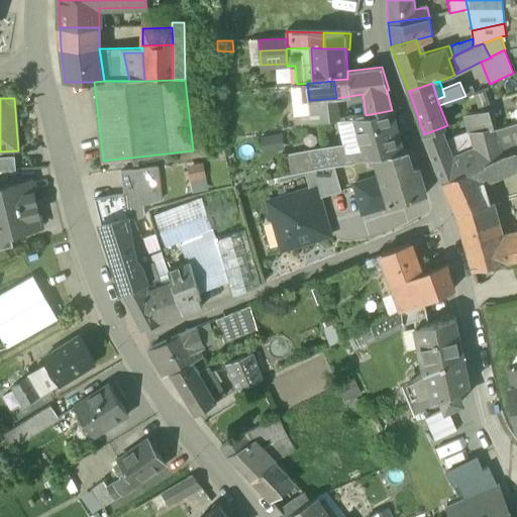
[(337,98),(336,98),(309,100),(309,98),(302,99),(306,124),(340,118),(337,98)]
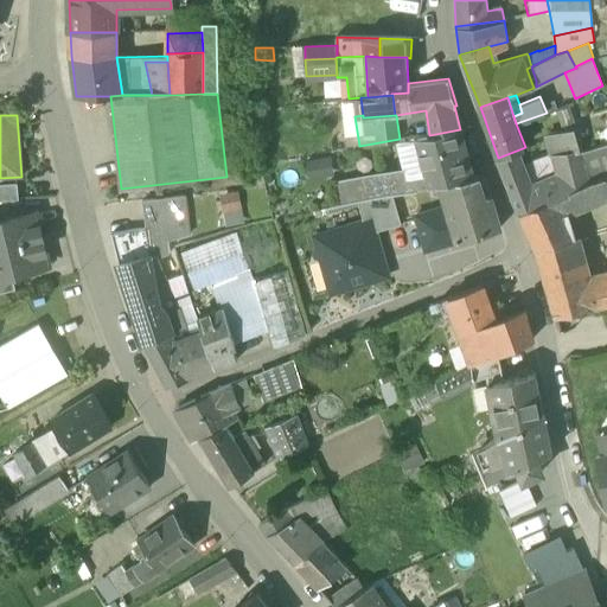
[(543,135),(548,153),(548,154),(550,154),(581,148),(575,128),(543,135)]
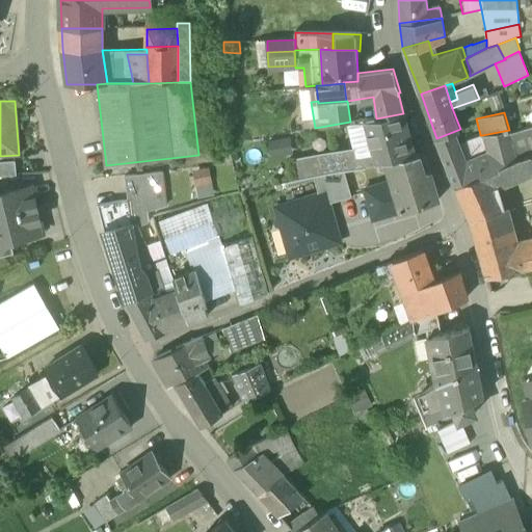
[(376,118),(366,120),(372,142),(369,143),(357,145),(327,151),(327,152),(330,171),(344,168),(375,163),(374,162),(387,160),(415,155),(403,113),(376,118)]
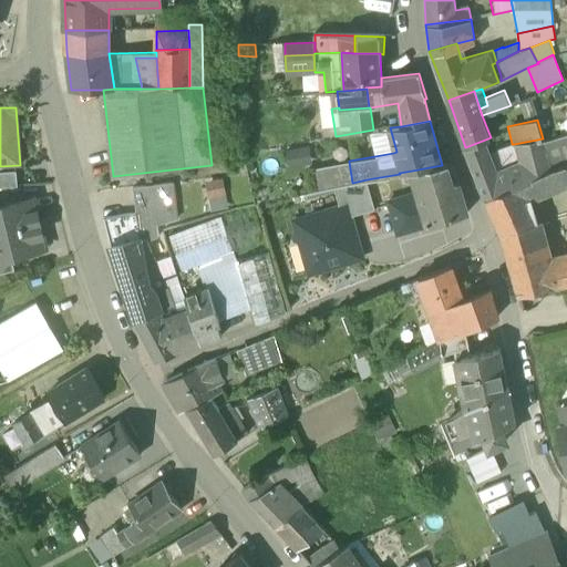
[(566,133),(543,141),(552,168),(566,164),(566,166),(566,133)]
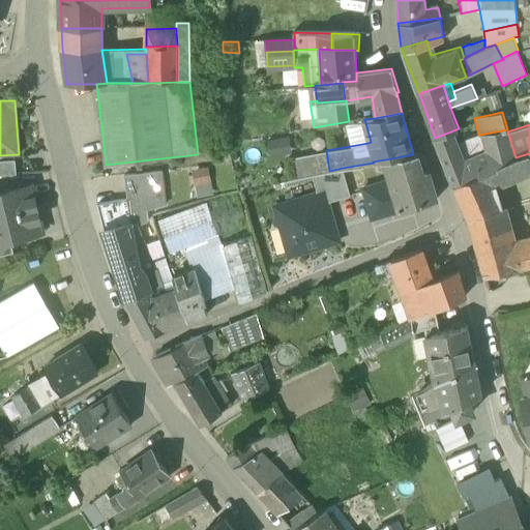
[(497,166),(516,157),(507,131),(507,129),(480,135),(486,150),(465,158),(459,142),(453,130),(435,138),(433,138),(452,186),(498,168),(497,166)]
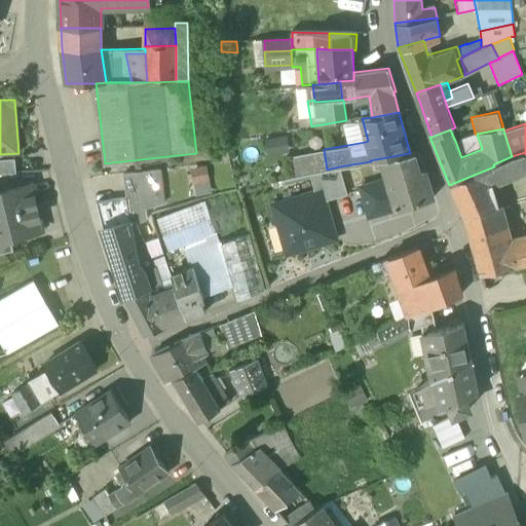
[(475,133),(455,141),(461,157),(482,149),(477,134),(475,134),(475,133)]
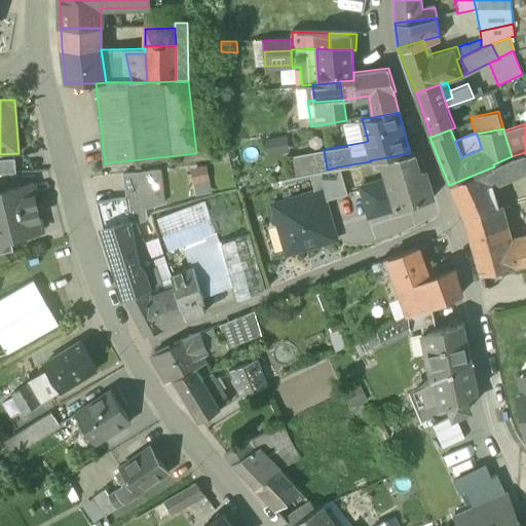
[(324,150),(295,155),(299,176),(310,174),(327,170),(324,150)]
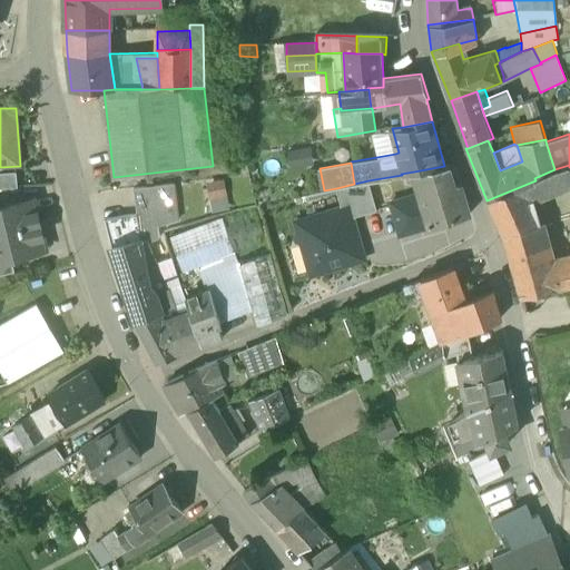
[(569,167),(569,165),(554,169),(534,178),(536,180),(487,200),(494,217),(536,203),(569,188),(569,167)]
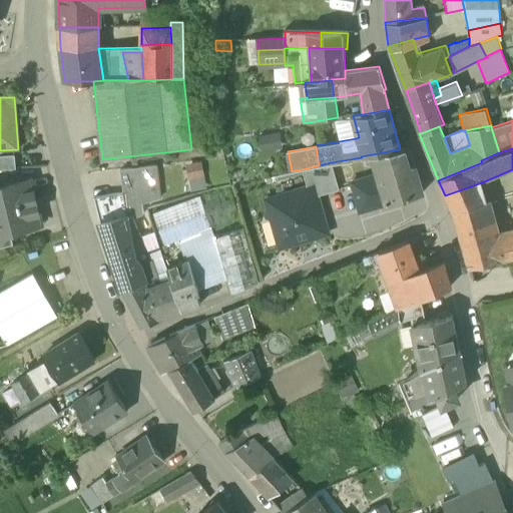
[(400,149),(373,154),(379,174),(387,203),(423,192),(415,165),(409,167),(403,149),(400,149)]
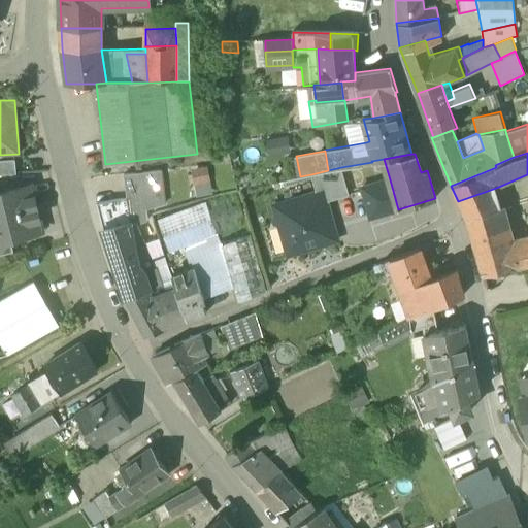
[(14,161),(0,161),(0,175),(15,175),(14,161)]
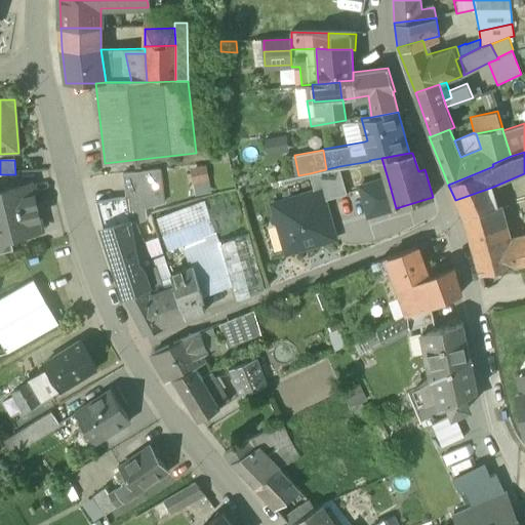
[(208,165),(193,167),(198,193),(212,191),(208,165)]
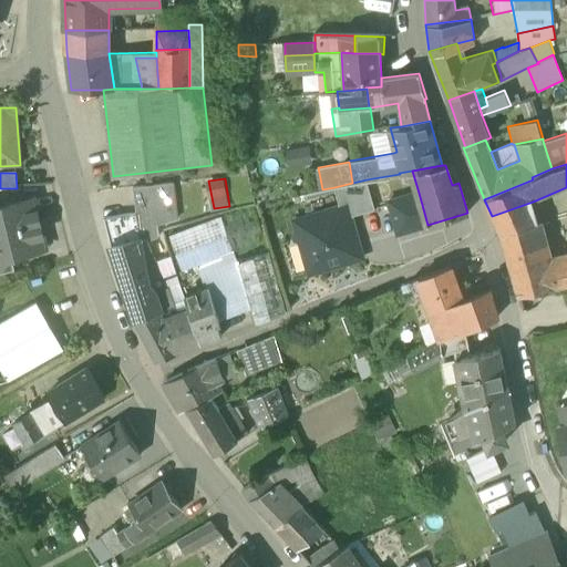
[(352,183),(334,187),(340,205),(348,203),(351,216),(375,208),(367,179),(352,183)]
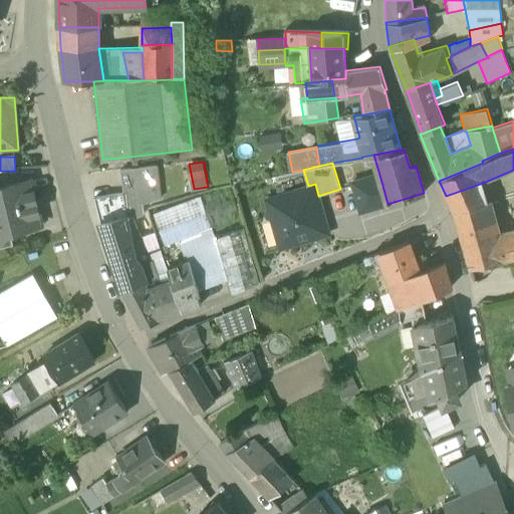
[(120,173),(123,195),(127,216),(141,213),(142,205),(162,199),(157,169),(120,173)]
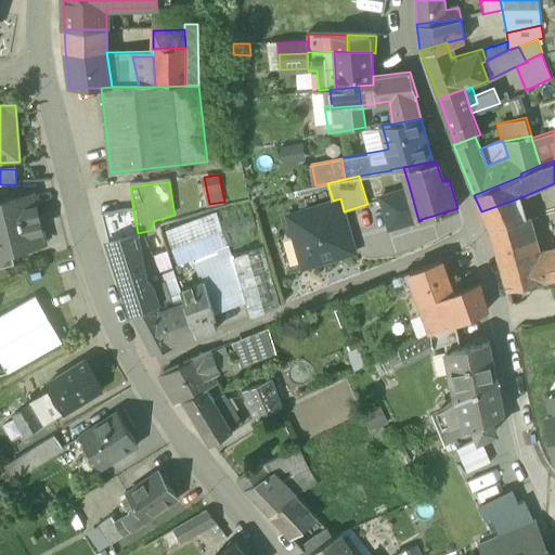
[(410,189),(381,196),(389,229),(418,220),(410,189)]
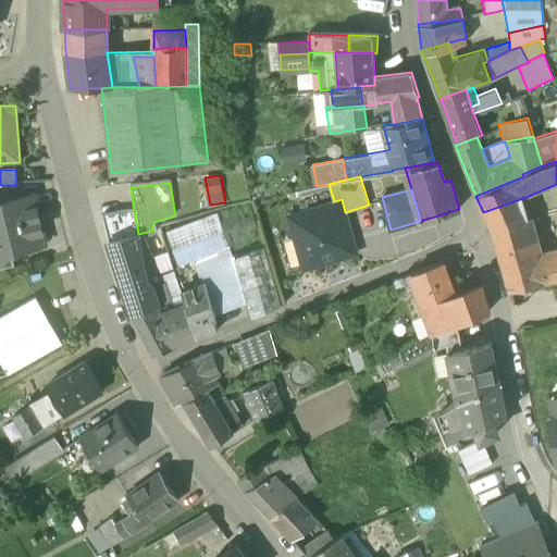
[(0,205),(0,256),(11,254),(45,245),(33,197),(0,205)]
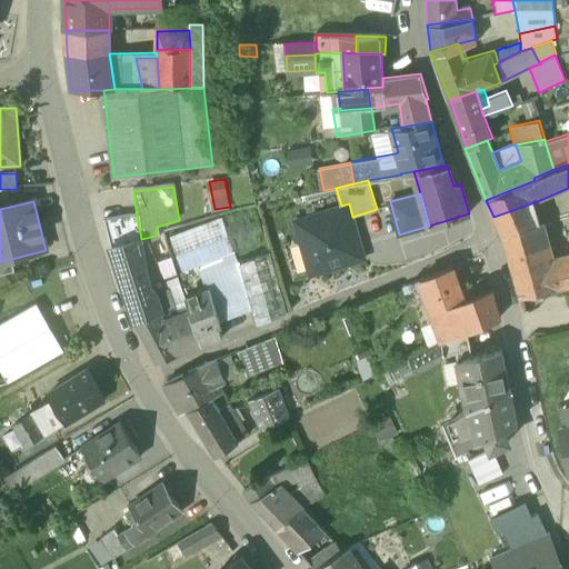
[(500,231),(519,296),(558,287),(549,256),(555,255),(545,220),(540,221),(535,202),(493,217),(500,231)]
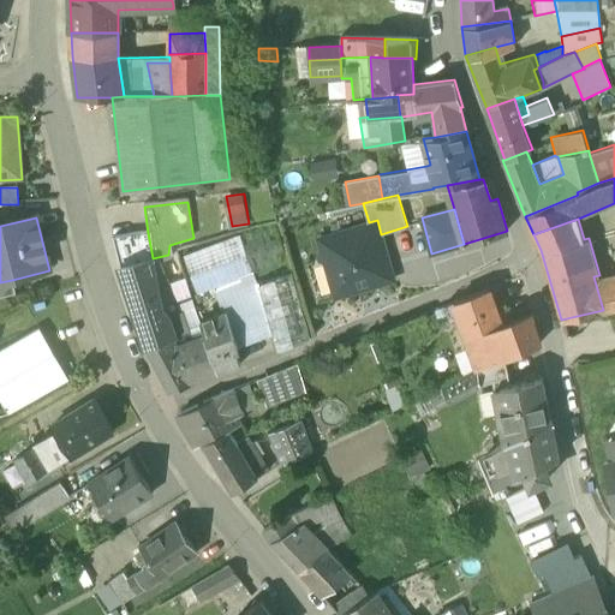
[(369,222),(318,237),(335,296),(394,279),(381,234),(377,220),(369,222)]
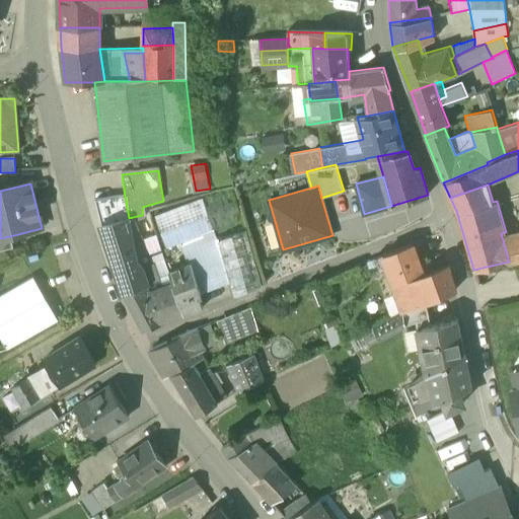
[(125,197),(94,201),(101,227),(129,220),(129,218),(125,197)]
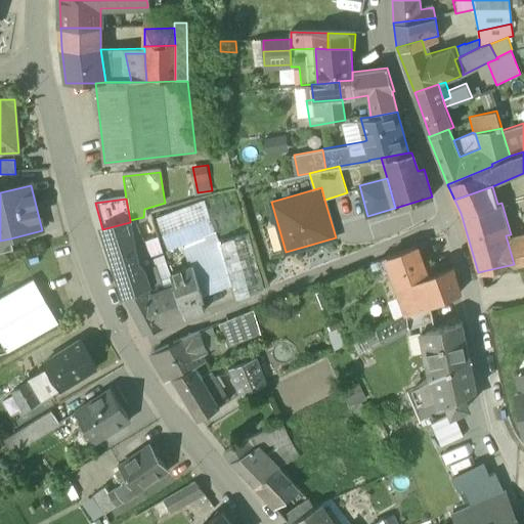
[(144,271),(138,265),(134,246),(131,226),(130,222),(102,229),(106,247),(111,260),(117,277),(125,298),(150,290),(144,271)]
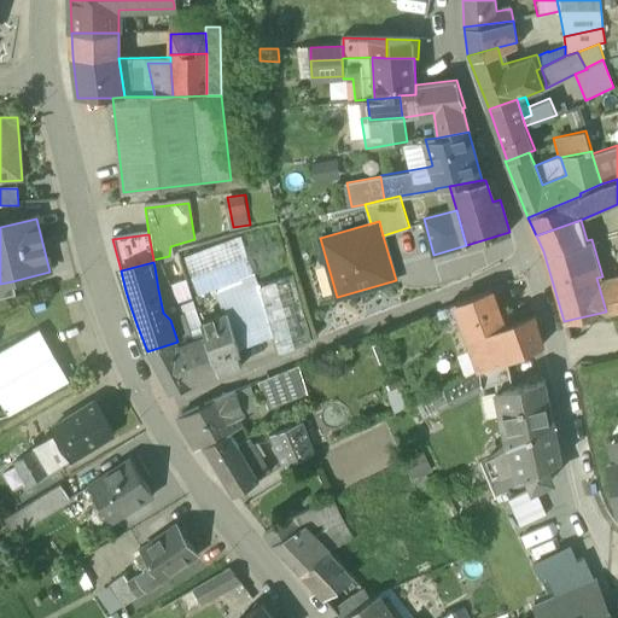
[(159,266),(155,267),(158,290),(170,286),(159,266)]
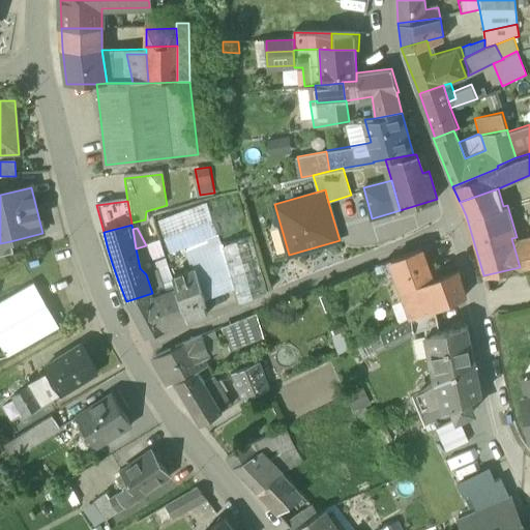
[(511,238),(520,267),(520,268),(529,266),(529,234),(517,237),(511,238)]
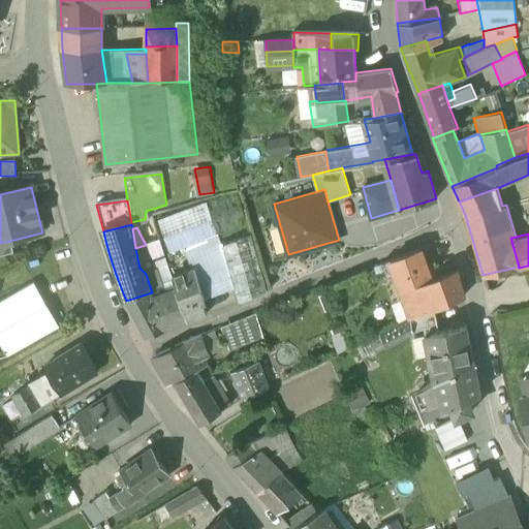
[(194,267),(205,299),(235,287),(222,244),(220,244),(217,235),(187,246),(194,267)]
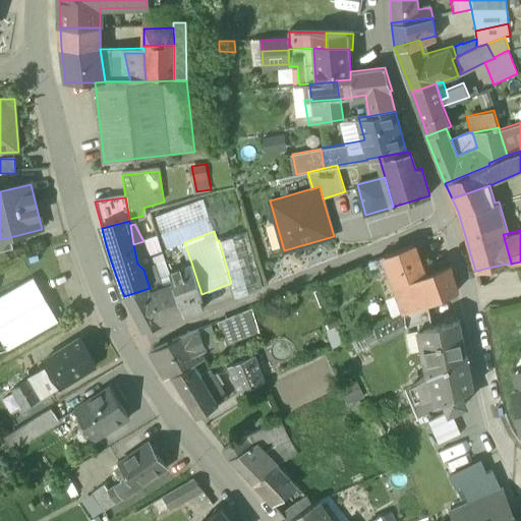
[(219,240),(231,283),(235,298),(263,288),(246,231),(219,240)]
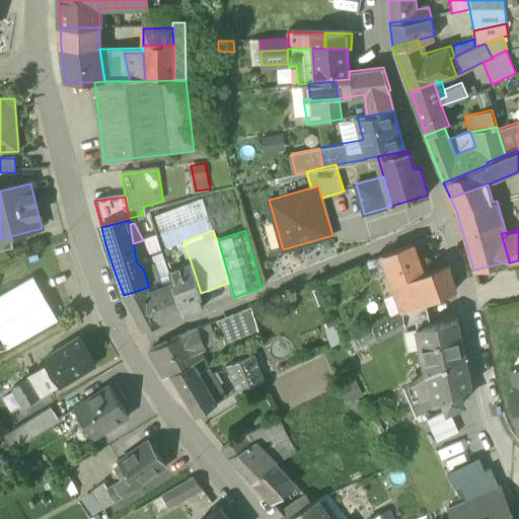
[(171,282),(168,270),(156,235),(143,240),(153,265),(161,280),(149,287),(150,290),(171,282)]
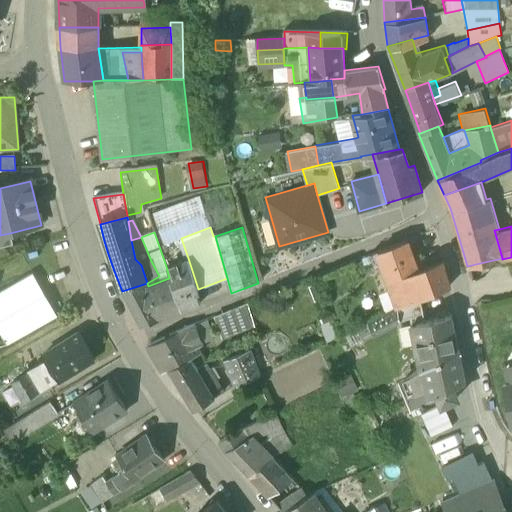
[(10,233),(0,235),(0,249),(13,246),(10,233)]
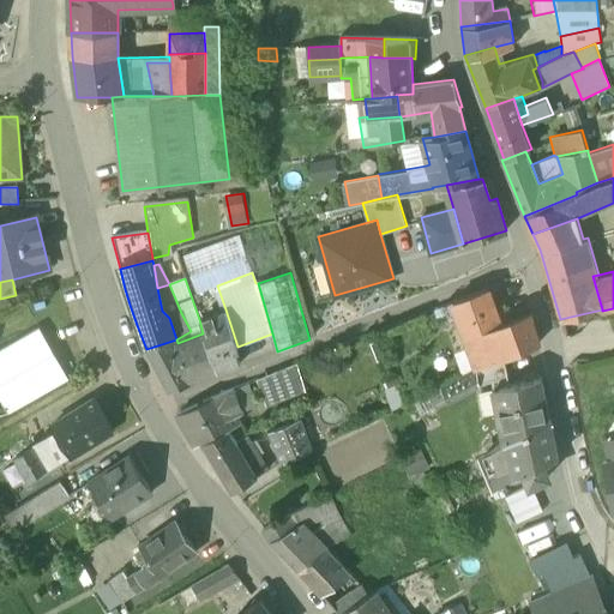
[(500,324),(487,289),(444,306),(450,321),(459,318),(476,367),(481,365),(482,363),(505,356),(539,343),(530,313),(500,324)]
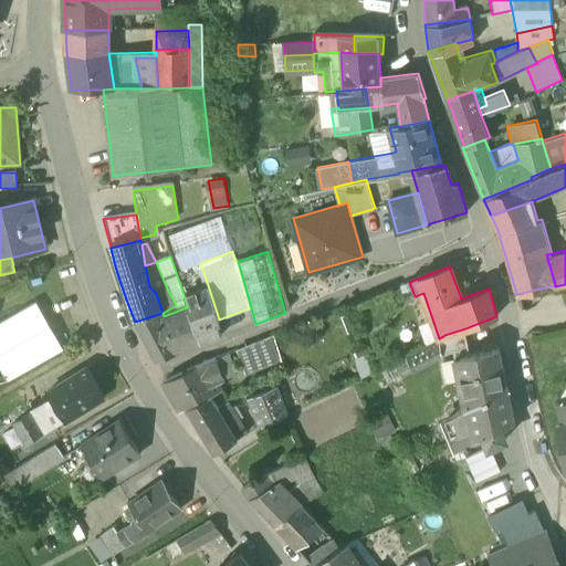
[(192,326),(201,345),(221,337),(216,321),(219,320),(208,285),(184,294),(187,307),(192,326)]
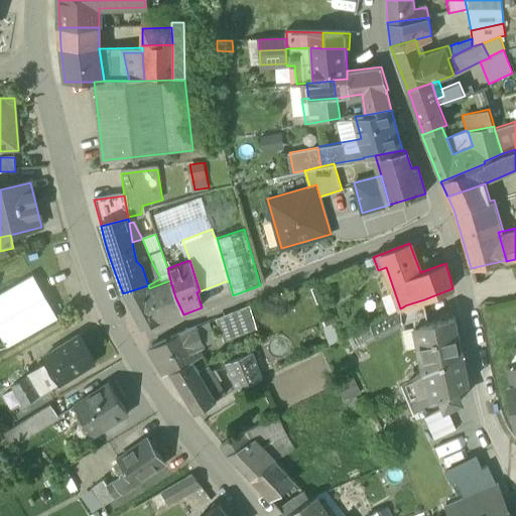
[(152,263),(142,267),(148,285),(160,278),(152,263)]
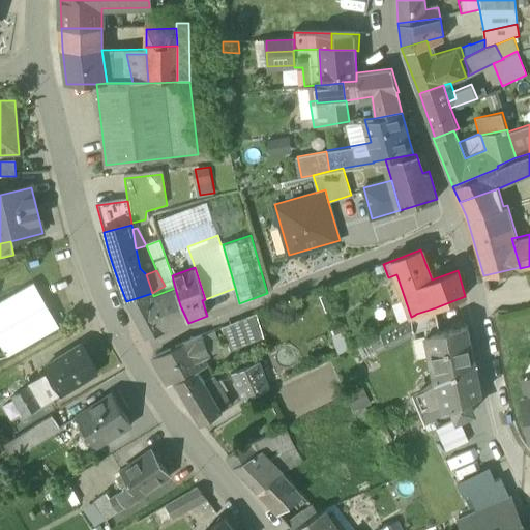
[(0,299),(0,342),(7,355),(53,330),(29,285),(0,299)]
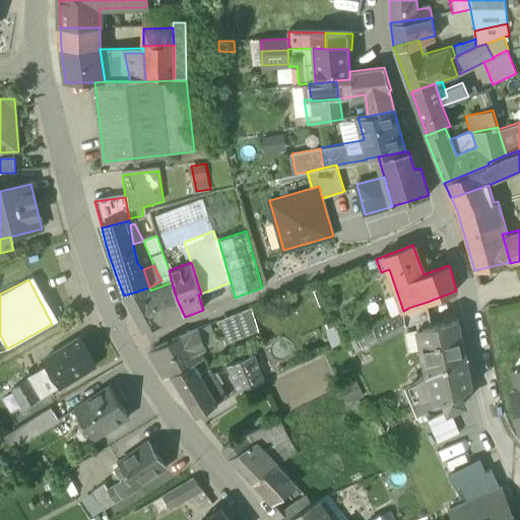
[(150,290),(164,324),(185,317),(177,300),(172,282),(150,290)]
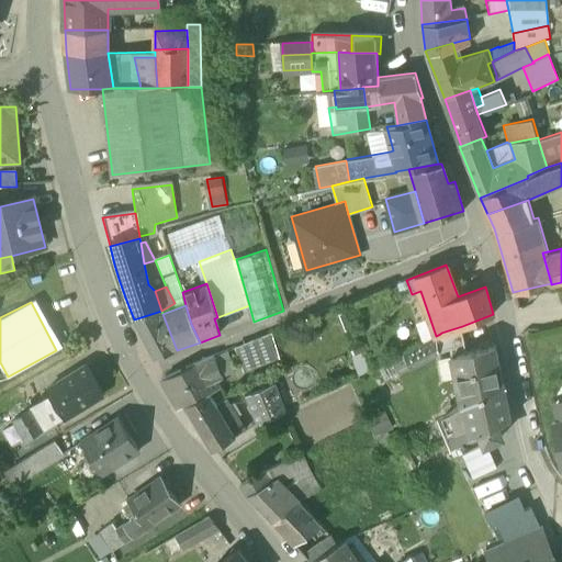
[(155,359),(177,350),(163,314),(161,311),(134,319),(155,359)]
